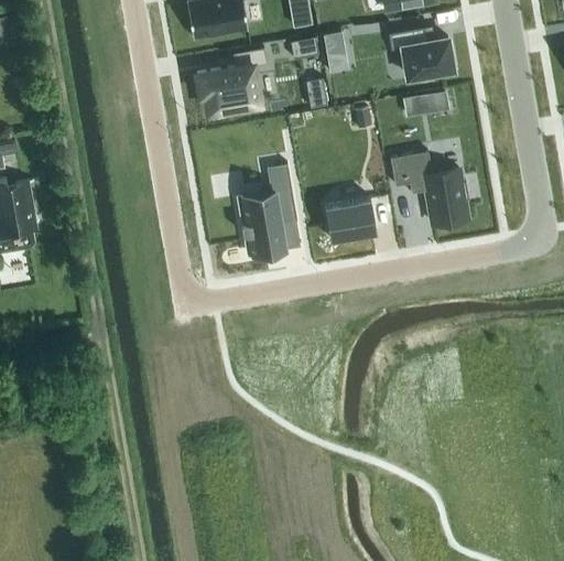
[(241,0),(198,0),(186,2),(193,40),(247,30),(241,0)]
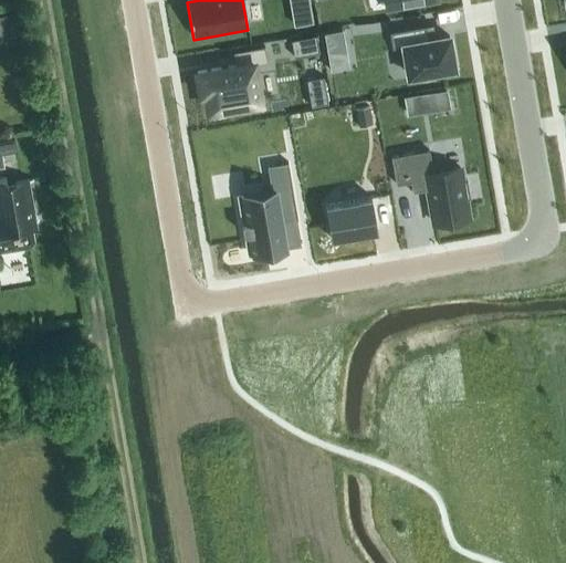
[(384,0),(386,11),(438,1),(437,0),(384,0)]
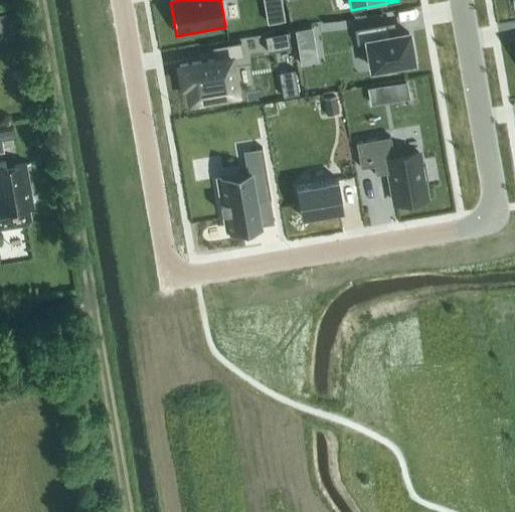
[(21,24),(19,12),(6,14),(8,26),(21,24)]
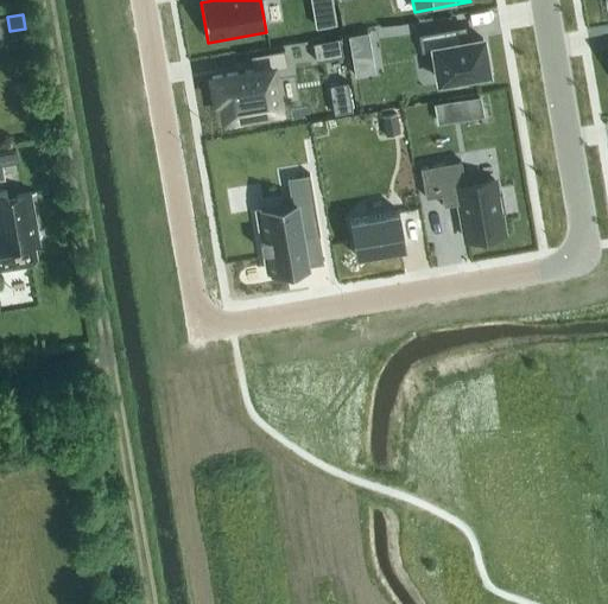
[(457,30),(418,37),(422,53),(434,52),(438,83),(487,75),(485,58),(482,40),(460,45),(457,30)]
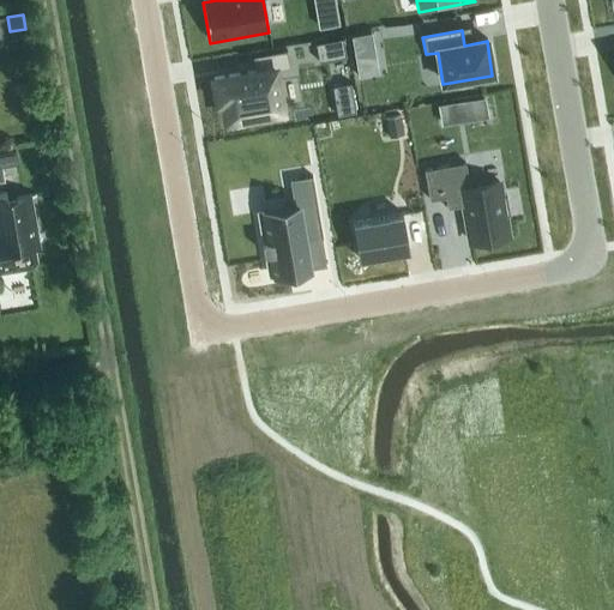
[(280,118),(278,113),(282,112),(275,72),(289,70),(287,53),(253,59),(256,73),(214,80),(217,103),(223,102),(227,121),(257,116),(258,121),(280,118)]
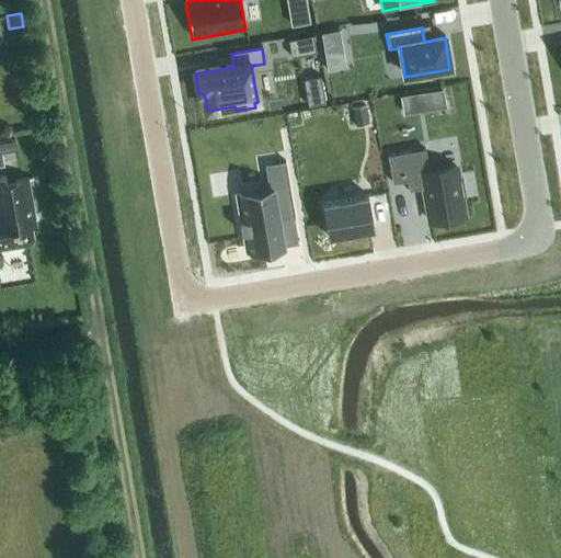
[(14,139),(0,141),(0,155),(16,151),(14,139)]
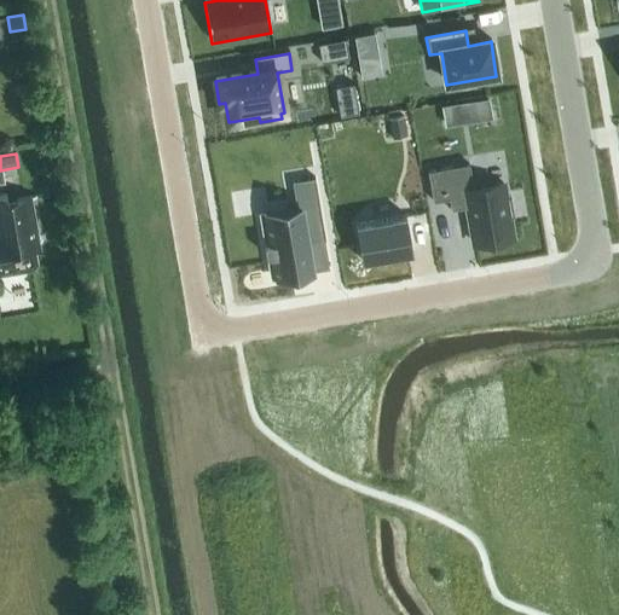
[(469,166),(428,173),(433,204),(449,202),(451,212),(468,209),(474,247),(512,239),(508,220),(514,219),(510,199),(505,201),(503,186),(474,191),(469,166)]
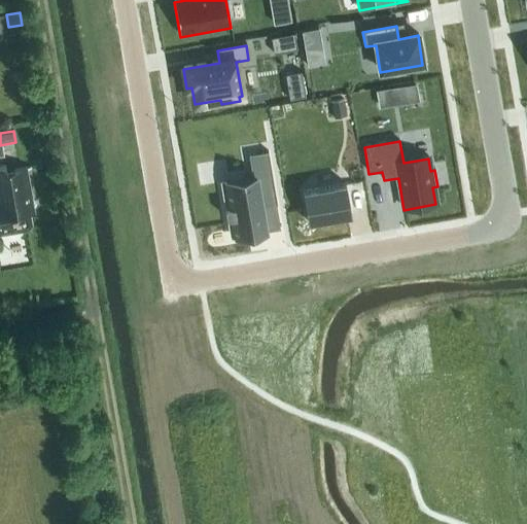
[(260,204),(275,202),(276,205),(277,205),(268,151),(266,151),(267,154),(250,156),(254,177),(223,182),(233,237),(252,234),(251,232),(265,230),(260,204)]
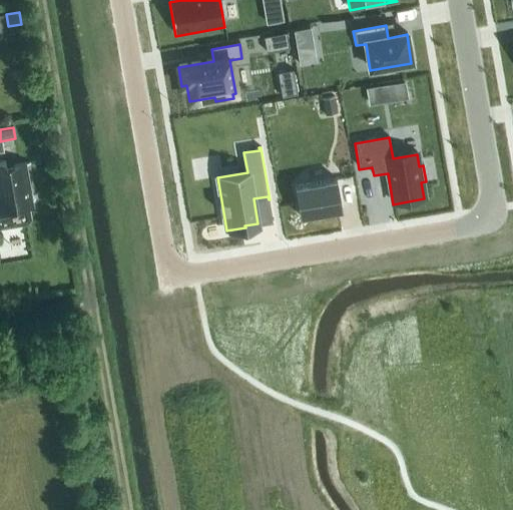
[(28,209),(32,208),(25,165),(6,169),(5,163),(0,163),(0,229),(27,225),(30,220),(28,209)]
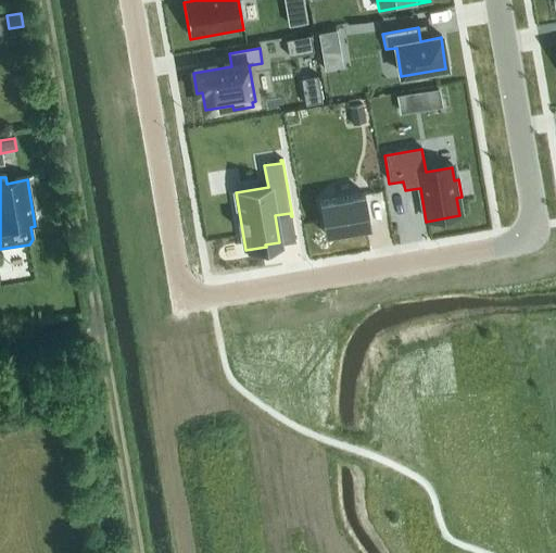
[(365,196),(319,204),(325,237),(370,228),(365,196)]
